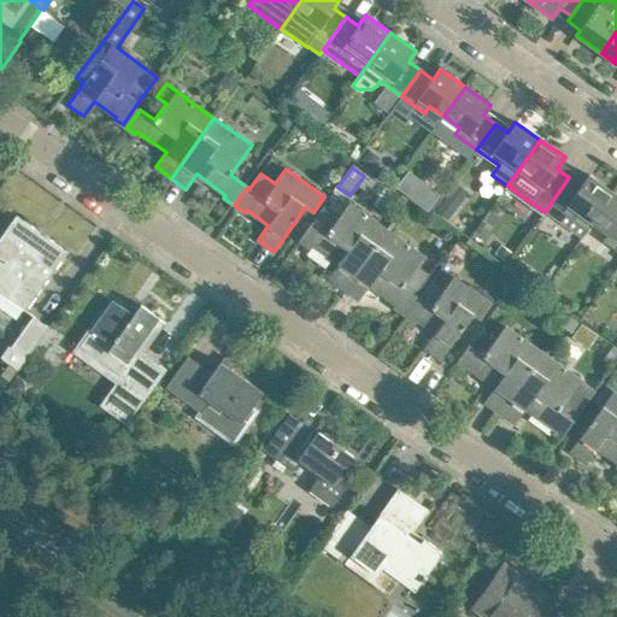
[(593,223),(615,193),(589,175),(581,186),(569,177),(545,212),(582,239),(593,223)]
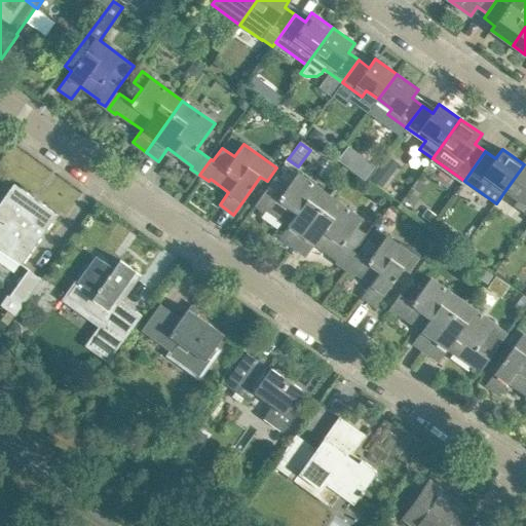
[(525,165),(524,164),(505,190),(518,199),(514,204),(525,213),(525,165)]
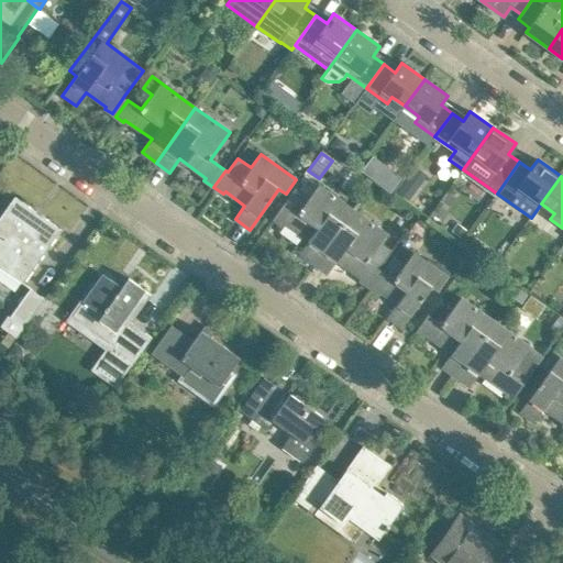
[(313,264),(353,209),(356,211),(361,205),(355,200),(350,207),(319,185),(309,198),(295,188),(273,219),(280,224),(283,222),(309,241),(299,254),(313,264)]
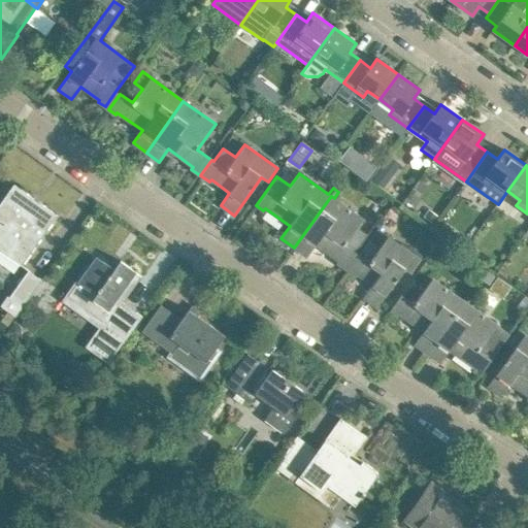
[(13,185),(2,201),(0,203),(0,250),(22,266),(58,216),(13,185)]
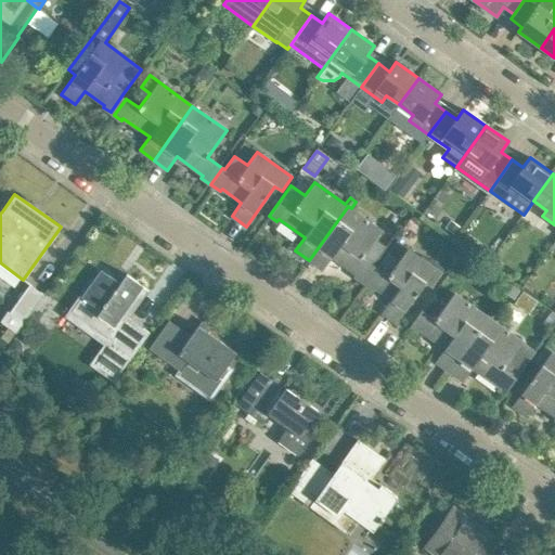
[(386,247),(375,240),(382,230),(351,208),(348,206),(309,260),(323,270),(332,257),(356,273),(355,275),(362,282),(386,247)]
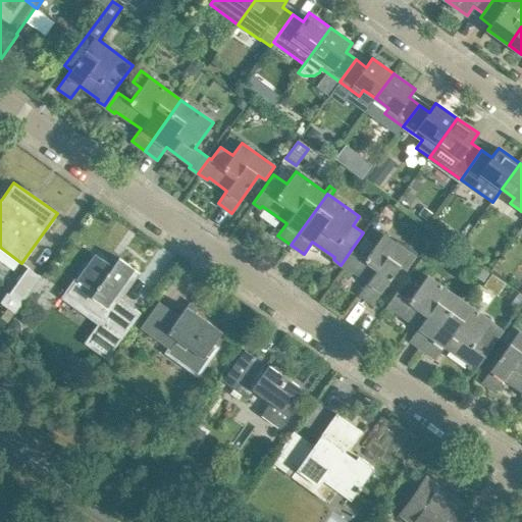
[(406,270),(416,257),(383,233),(375,246),(364,239),(344,267),(351,272),(353,270),(368,281),(360,294),(373,304),(400,266),(406,270)]
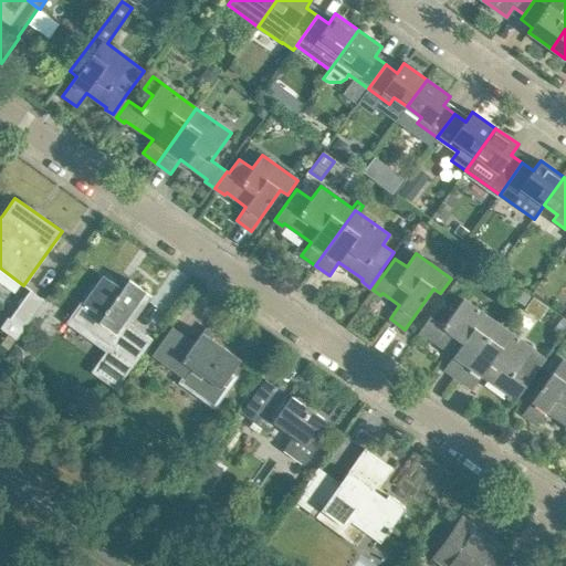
[(540,281),(528,273),(521,285),(531,293),(540,281)]
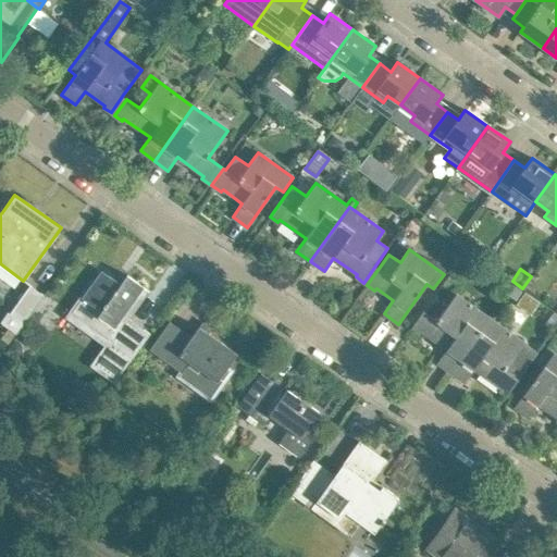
[(81,300),(72,313),(82,320),(102,320),(114,329),(144,287),(127,274),(121,284),(101,271),(81,300)]
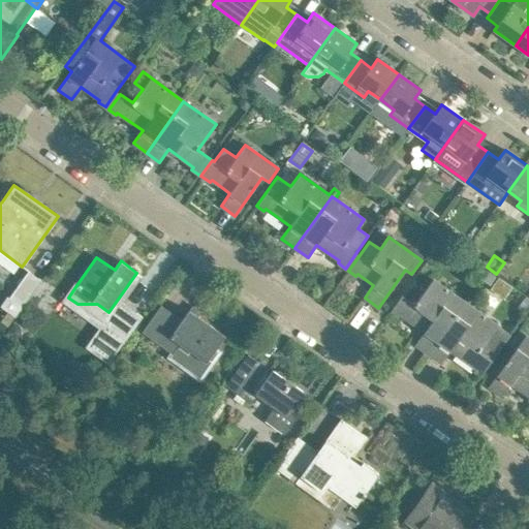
[(28,272),(8,299),(2,307),(14,316),(21,307),(40,281),(28,272)]
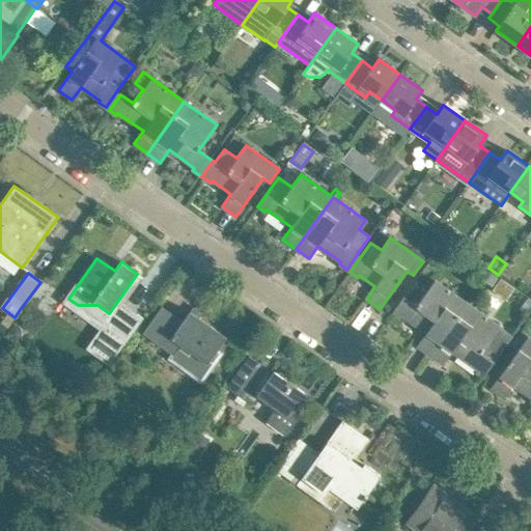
[(492,273),(484,282),(494,289),(501,280),(492,273)]
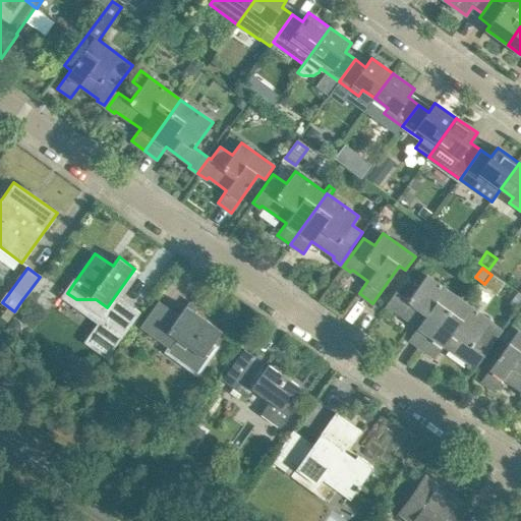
[(422,349),(457,299),(425,277),(408,300),(396,291),(385,306),(392,311),(393,309),(417,327),(409,339),(422,349)]
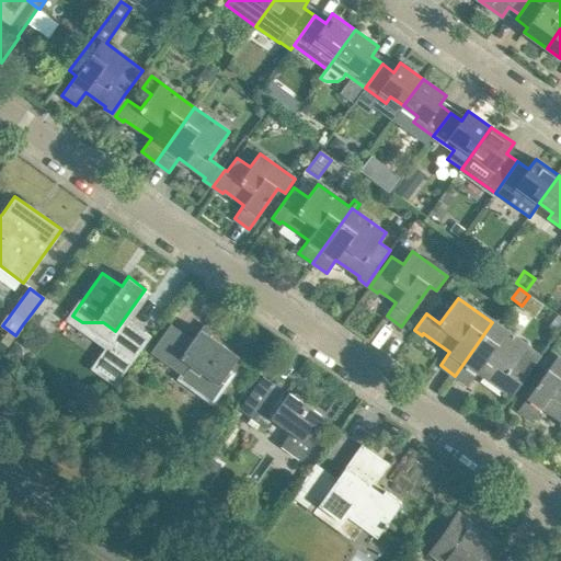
[(112,351),(107,357),(107,369),(122,378),(132,365),(139,354),(151,335),(130,321),(110,350),(112,351)]
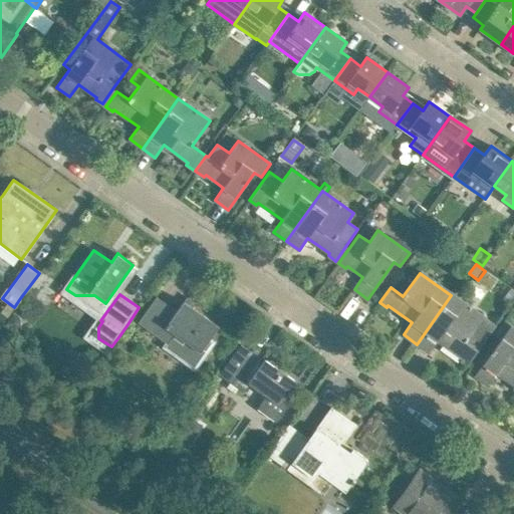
[(494,326),(451,295),(417,344),(429,353),(438,340),(462,357),(461,359),(467,364),(479,348),(494,326)]
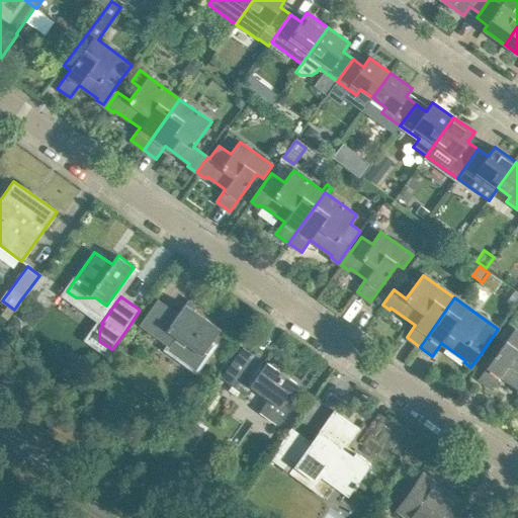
[(210,343),(221,329),(185,304),(178,314),(158,298),(139,325),(168,346),(166,349),(195,371),(205,357),(202,355),(203,352),(207,355),(213,345),(210,343)]
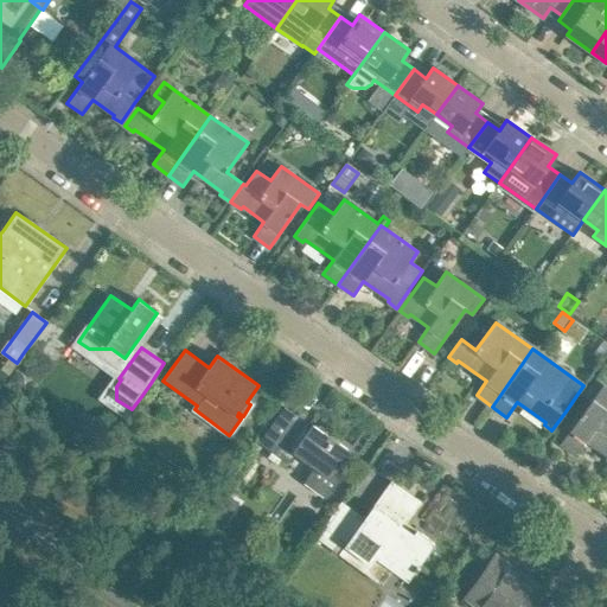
[(606,458),(606,385),(595,378),(585,395),(592,400),(561,443),(576,455),(587,440),(606,454),(606,455),(606,458)]
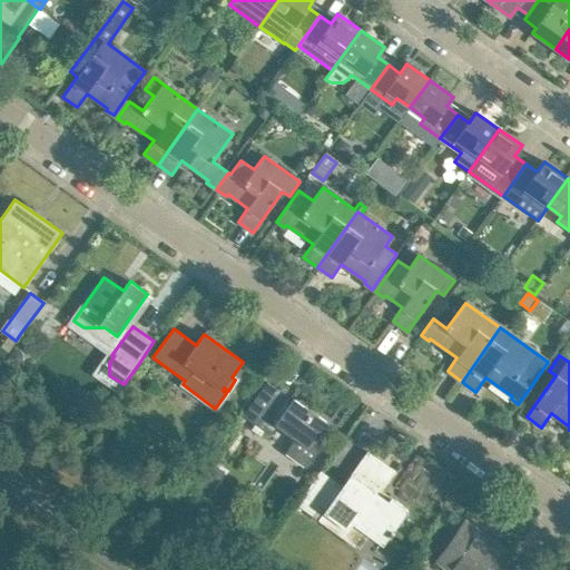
[(267,382),(254,400),(243,415),(271,435),(277,426),(295,439),(285,453),(306,469),(318,451),(313,446),(328,423),(293,397),(292,401),(281,393),(282,392),(267,382)]
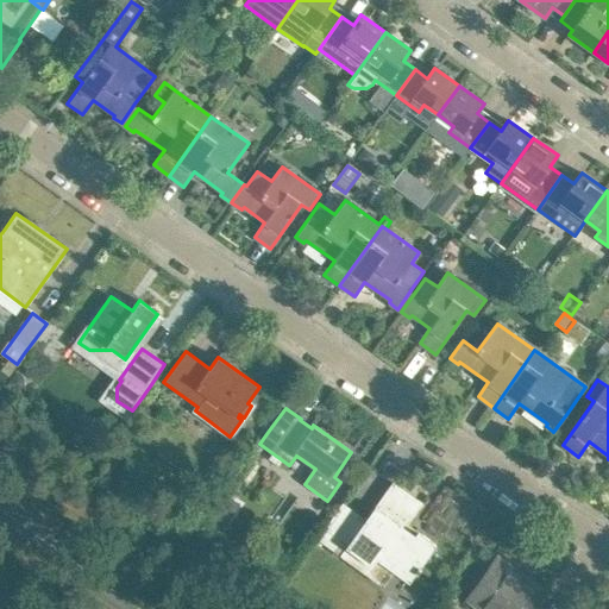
[(408,583),(435,545),(408,525),(422,503),(393,482),(366,520),(343,503),(316,539),(364,573),(376,559),(408,583)]
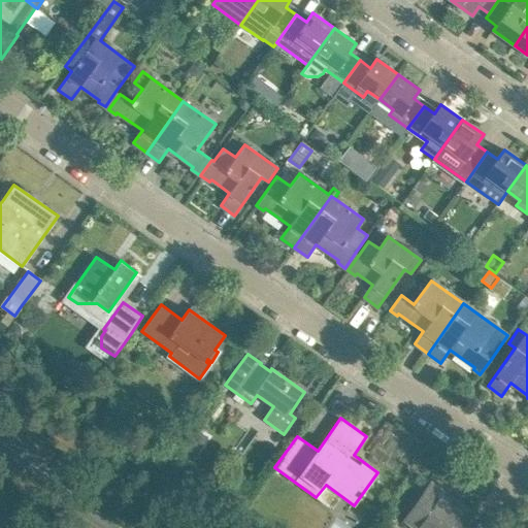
[(464,527),(471,518),(452,503),(455,499),(431,483),(407,516),(423,527),(464,527)]
